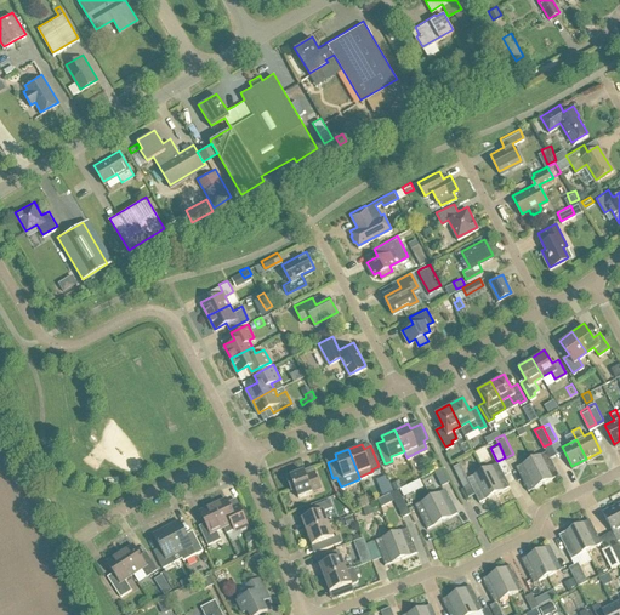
[(546,449),(530,456),(542,480),(558,473),(546,449)]
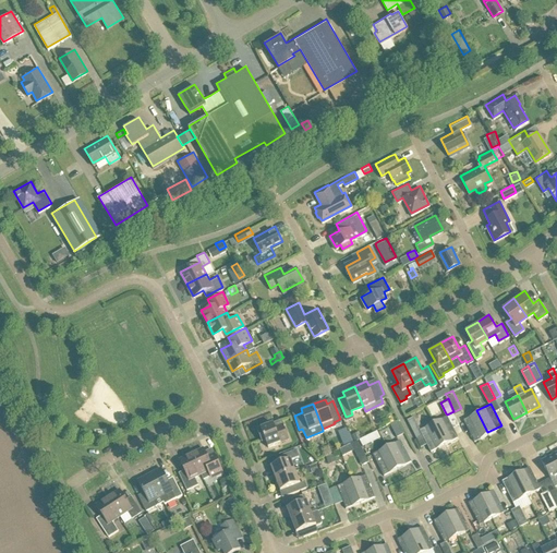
[(487,432),(476,410),(463,418),(474,440),(487,432)]
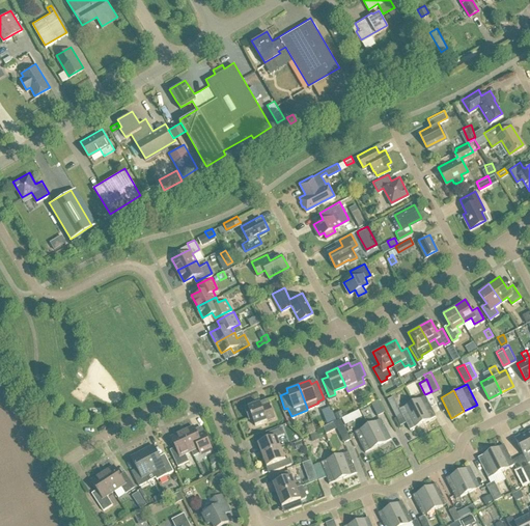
[(424,393),(412,399),(422,420),(436,414),(425,394),(424,393)]
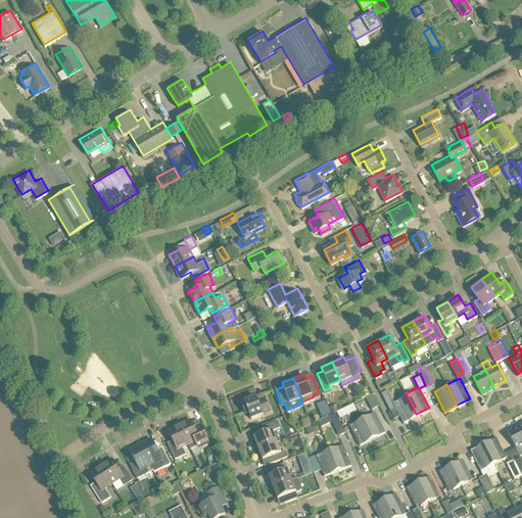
[(395,406),(404,421),(416,414),(406,393),(393,401),(387,388),(381,391),(389,408),(395,406)]
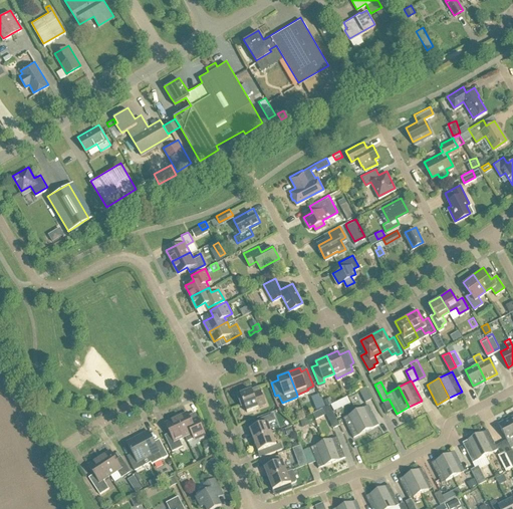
[(364,399),(370,396),(365,385),(358,388),(364,399)]
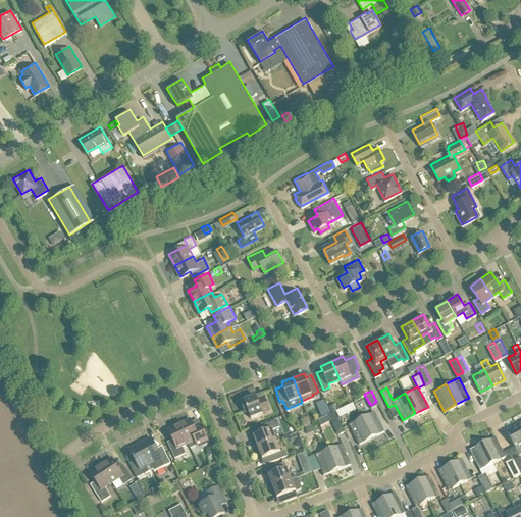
[(251,397),(250,394),(240,398),(245,411),(248,409),(250,416),(262,411),(261,410),(269,407),(264,395),(257,398),(256,395),(251,397)]
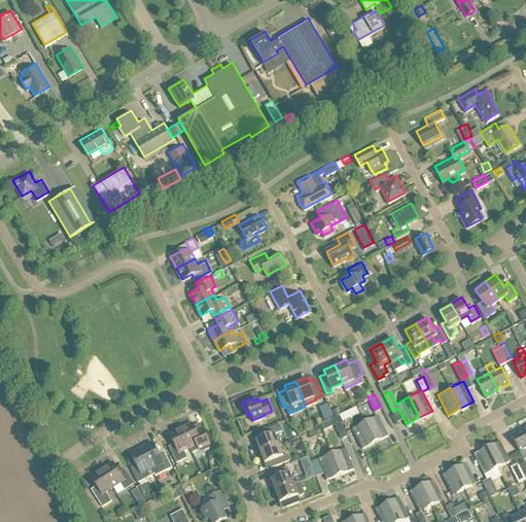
[(338,405),(331,408),(335,414),(341,411),(338,405)]
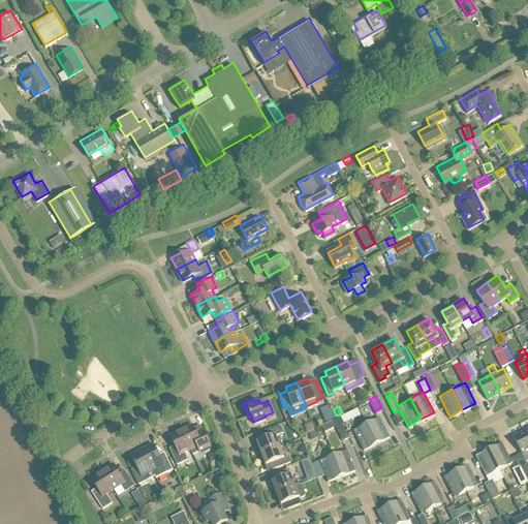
[(333,415),(331,409),(324,411),(327,418),(333,415)]
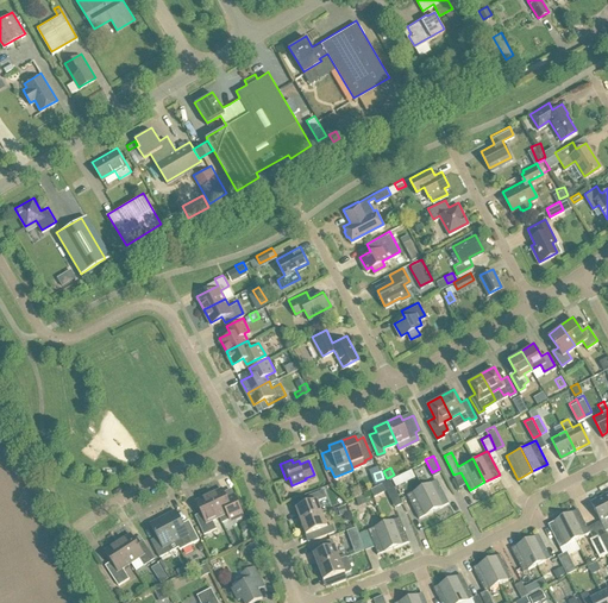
[(393,476),(390,477),(392,478),(394,484),(401,481),(402,479),(405,478),(401,471),(397,473),(396,475),(393,476)]
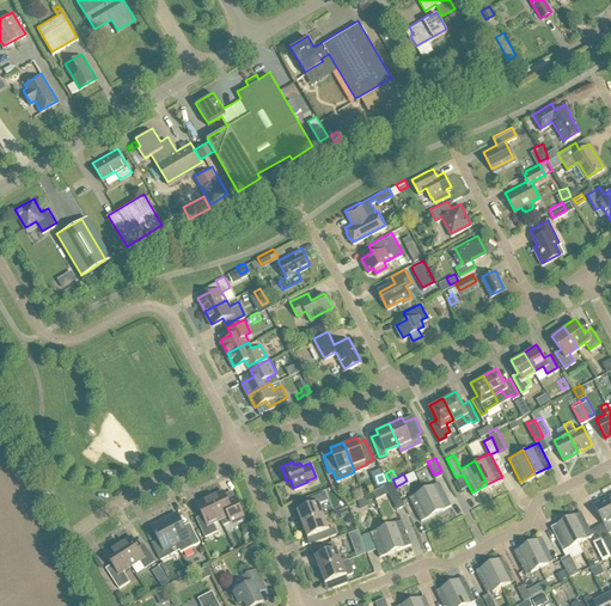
[(392,479),(384,483),(388,490),(396,507),(404,503),(392,479)]
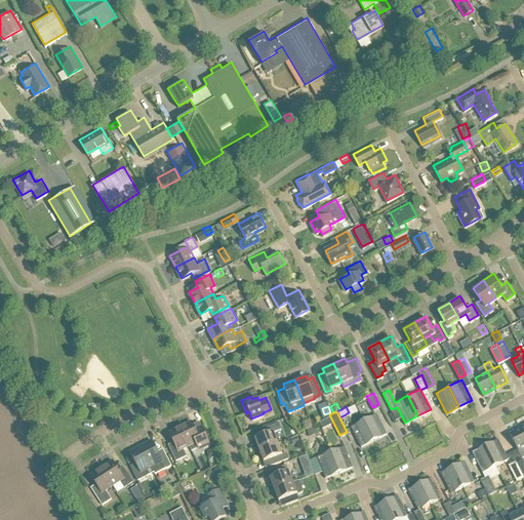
[(376,411),(363,417),(373,438),(387,432),(376,411)]
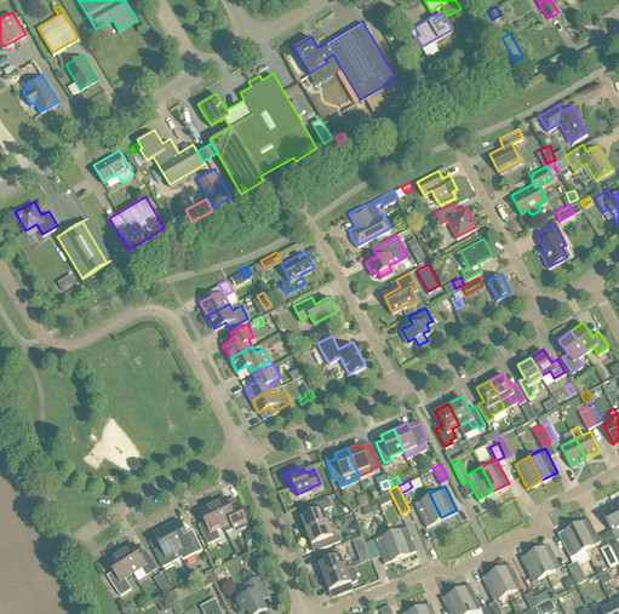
[(389,489),(376,495),(380,503),(393,497),(389,489)]
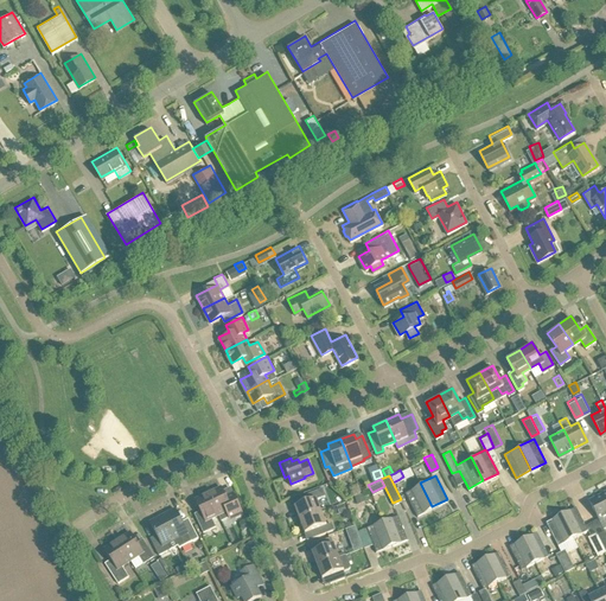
[(432,506),(420,483),(404,491),(418,515),(432,506)]
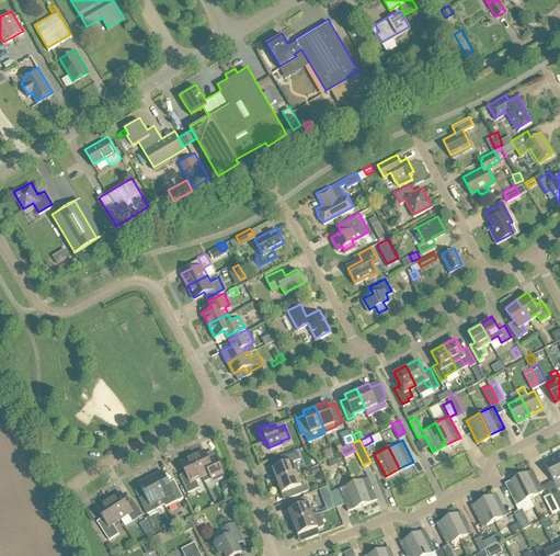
[(204,449),(192,454),(202,474),(208,471),(212,476),(216,474),(217,476),(224,473),(212,449),(207,451),(208,453),(206,454),(204,449)]
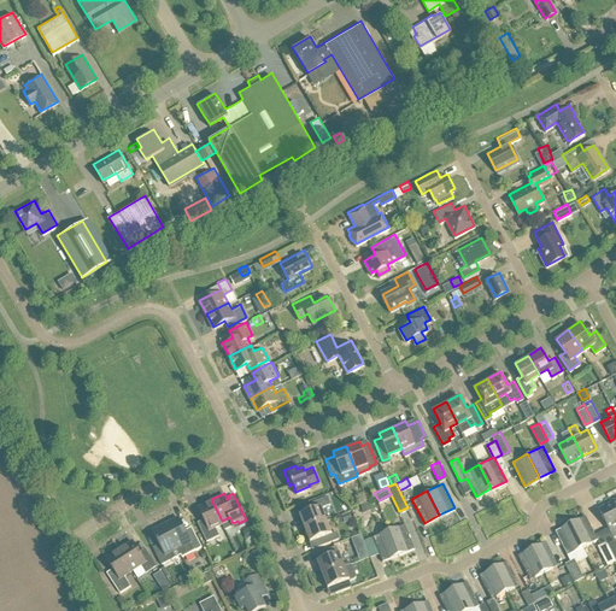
[(299,512),(304,526),(326,517),(321,504),(329,501),(327,494),(301,504),(304,510),(299,512)]
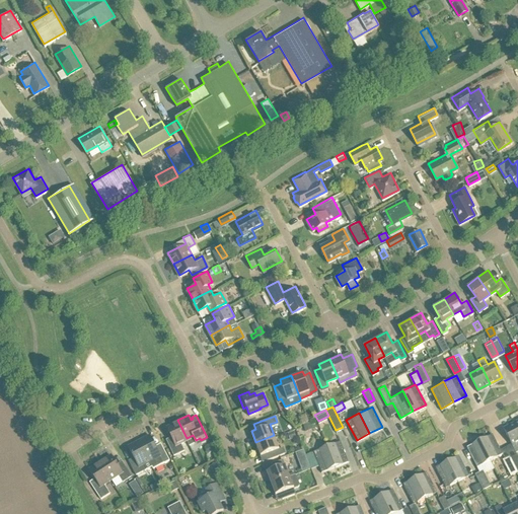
[(309,419),(302,422),(304,428),(311,426),(309,419)]
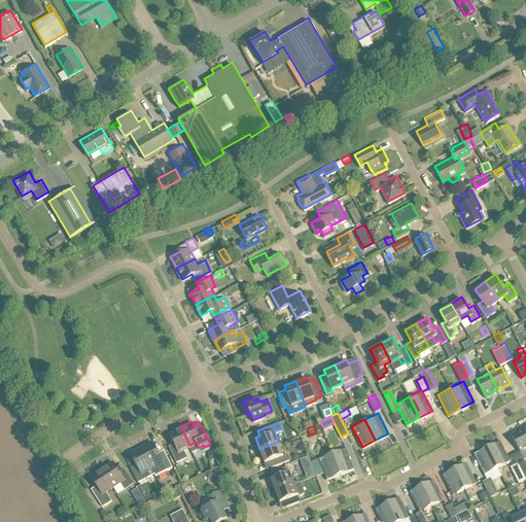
[(189,445),(180,426),(169,431),(174,442),(168,444),(176,460),(186,455),(183,448),(189,445)]
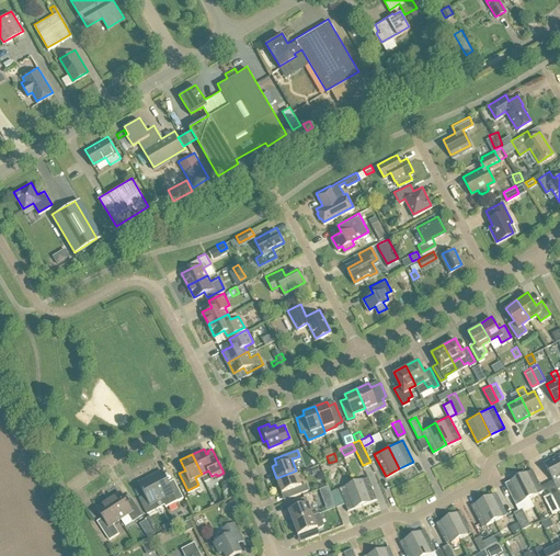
[(559,476),(559,464),(555,455),(544,461),(557,487),(559,485),(559,478),(559,477),(559,476)]
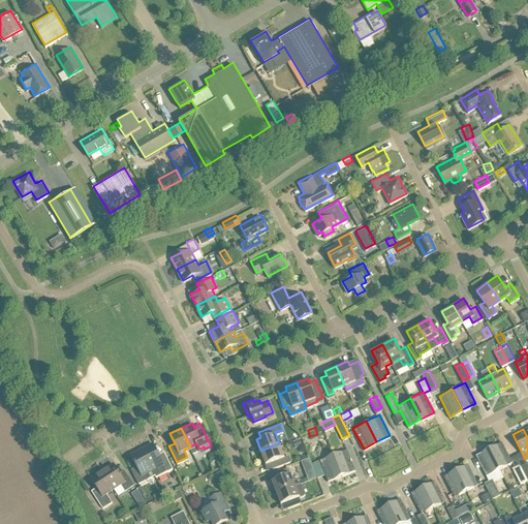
[(299,437),(292,439),(294,445),(301,443),(299,437)]
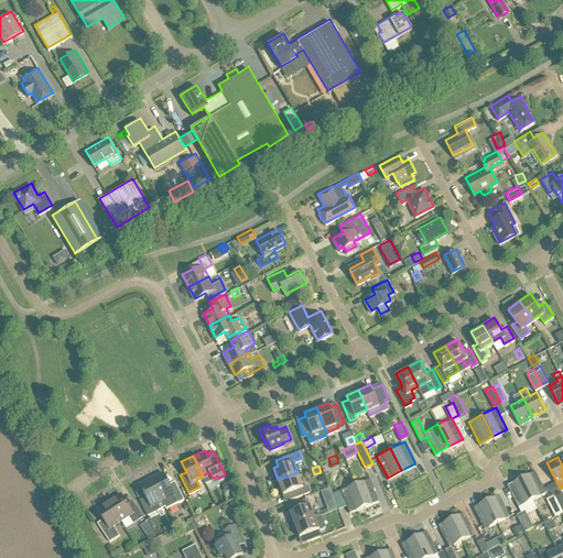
[(534,468),(521,476),(532,498),(545,490),(534,468)]
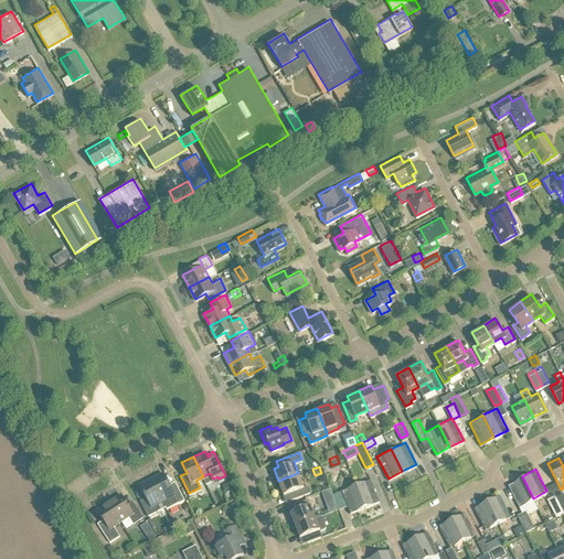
[(162,471),(151,476),(162,500),(162,498),(167,507),(184,497),(174,480),(169,483),(162,471)]
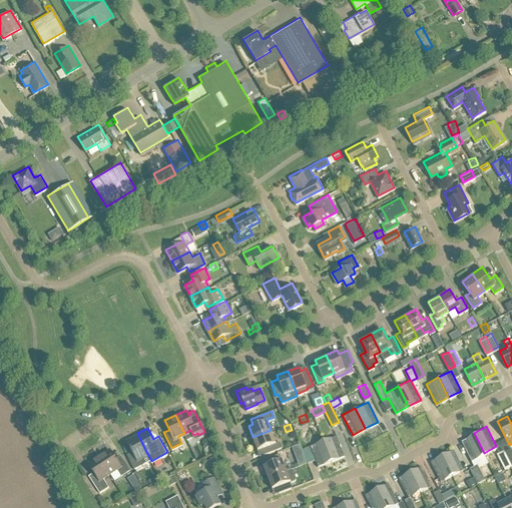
[(271,430),(252,437),(258,448),(262,447),(264,453),(281,446),(279,440),(275,441),(271,430)]
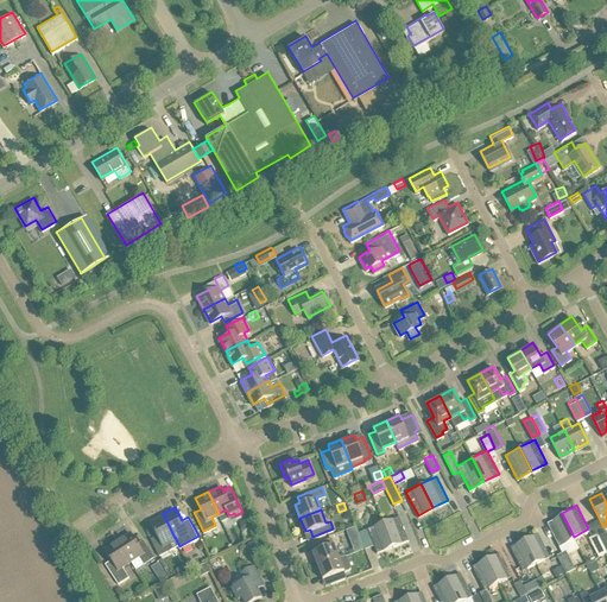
[(175,538),(163,513),(150,520),(156,533),(150,537),(158,553),(171,546),(168,542),(175,538)]
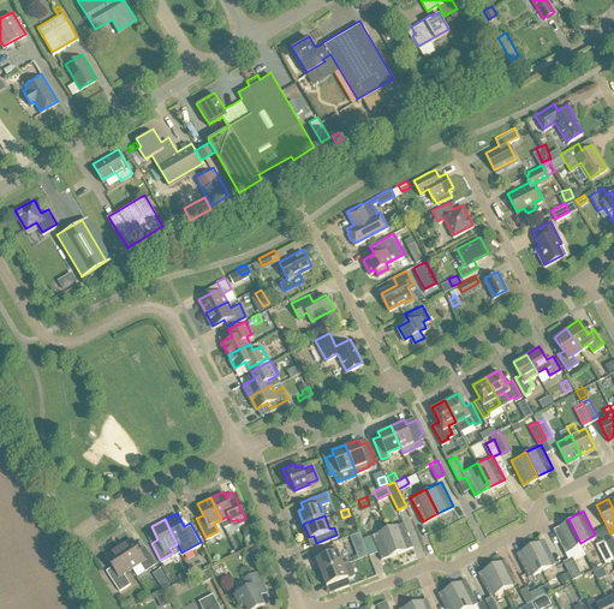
[(580,543),(568,519),(553,526),(565,550),(580,543)]
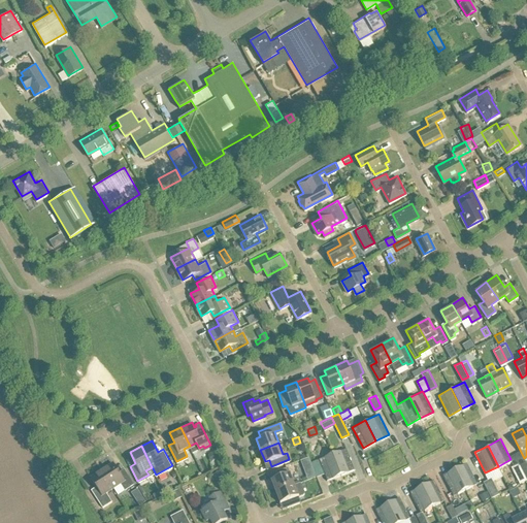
[(346,447),(332,452),(340,474),(354,468),(346,447)]
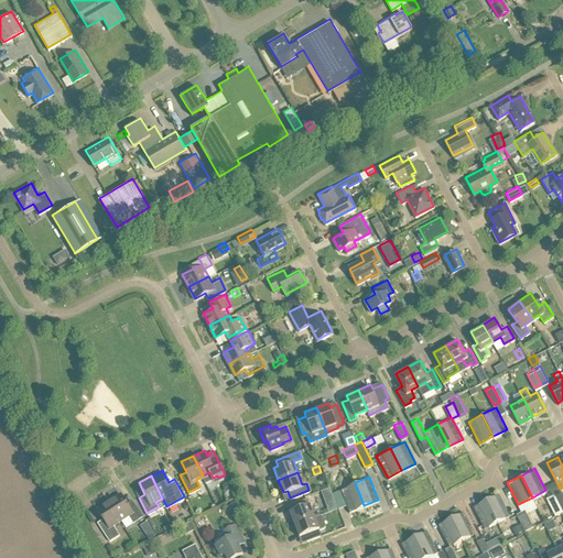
[(228,480),(222,482),(224,489),(230,487),(228,480)]
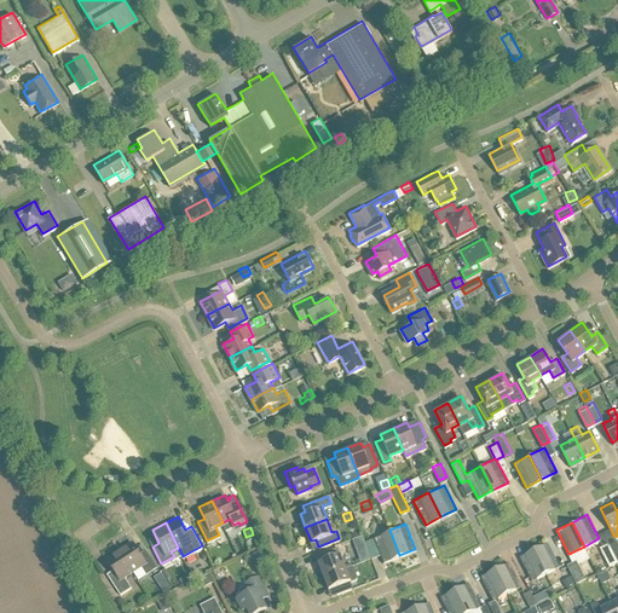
[(399,555),(390,530),(374,536),(383,561),(399,555)]
